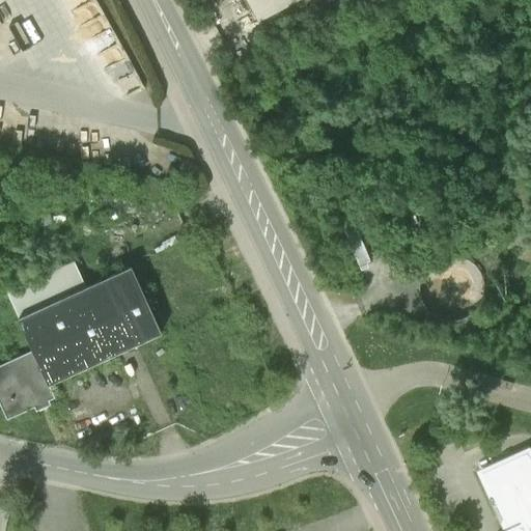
[(244,0),(257,24),(302,0),(244,0)]
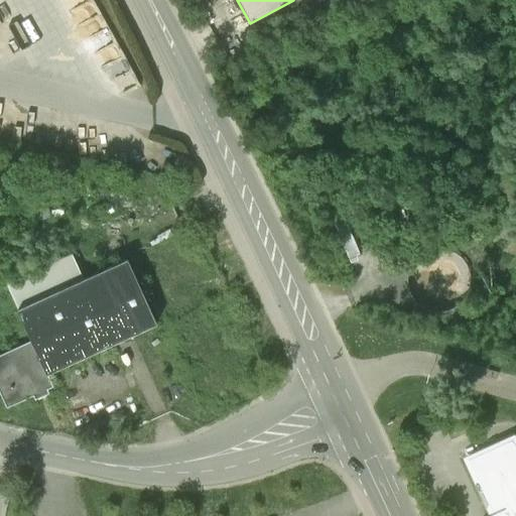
[(7,284),(18,310),(84,280),(73,254),(7,284)]
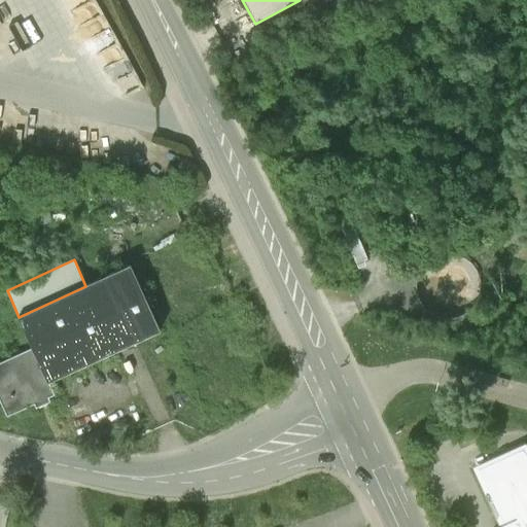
[(160,332),(130,267),(85,286),(19,317),(33,350),(48,383),(160,332)]
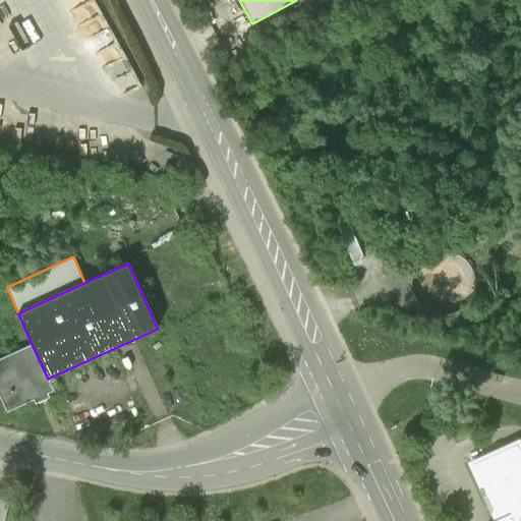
[(48,379),(33,346),(0,360),(0,390),(10,411),(36,399),(38,403),(49,398),(47,394),(54,391),(48,379)]
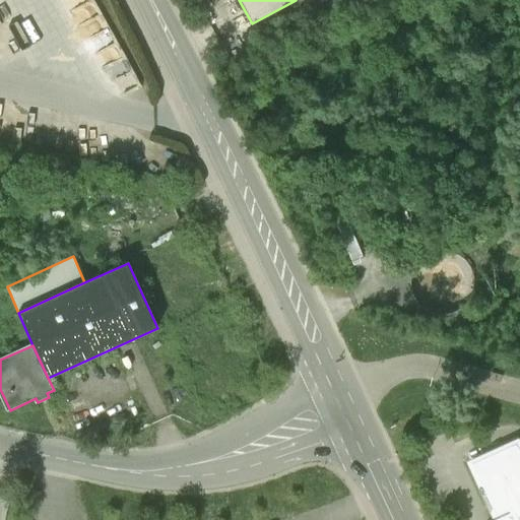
[(519,519),(519,443),(464,467),(485,519),(519,519)]
